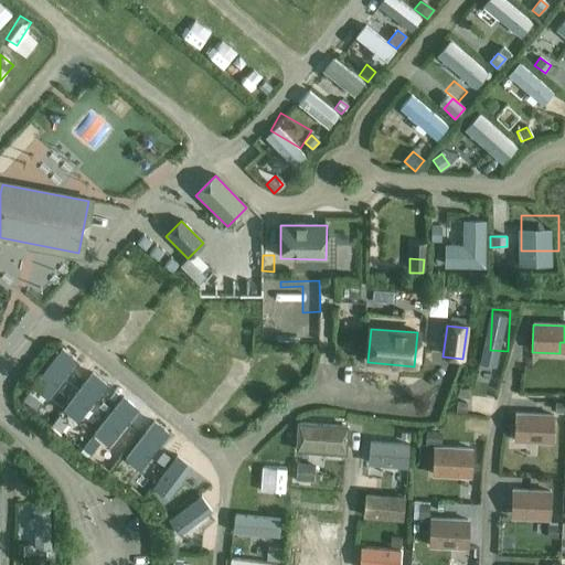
[(28,393),(21,401),(34,411),(41,403),(28,393)]
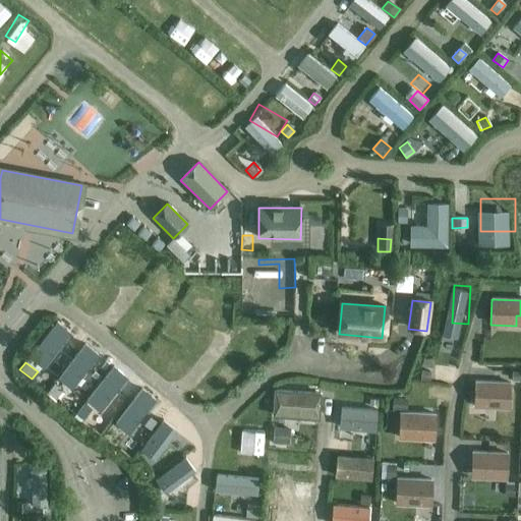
[(420,371),(419,379),(428,380),(429,371),(420,371)]
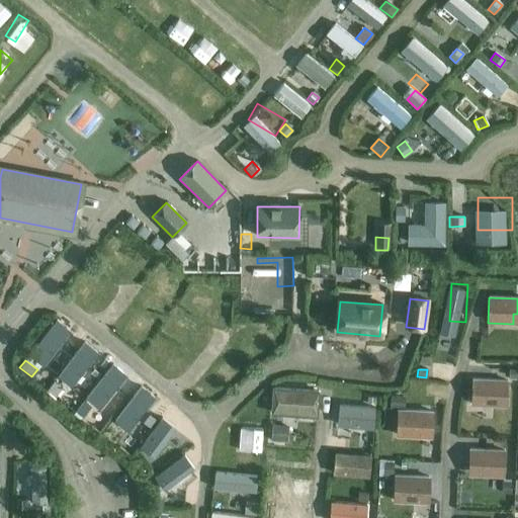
[(517,379),(517,370),(508,370),(508,379),(517,379)]
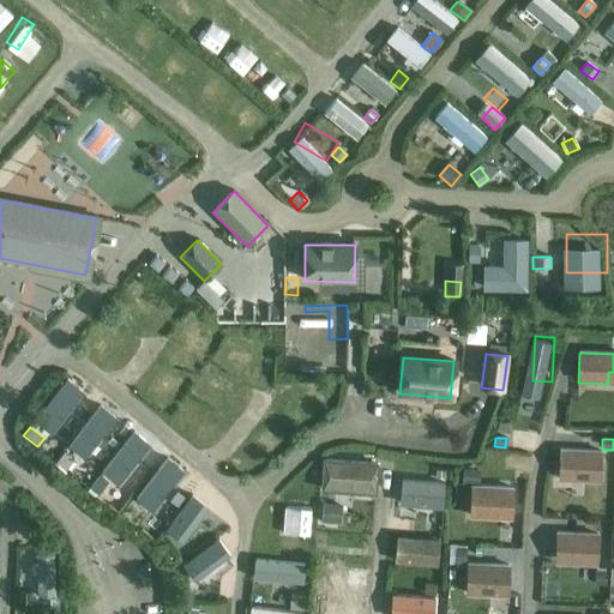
[(601,452),(560,451),(559,469),(570,469),(570,481),(600,482),(601,452)]
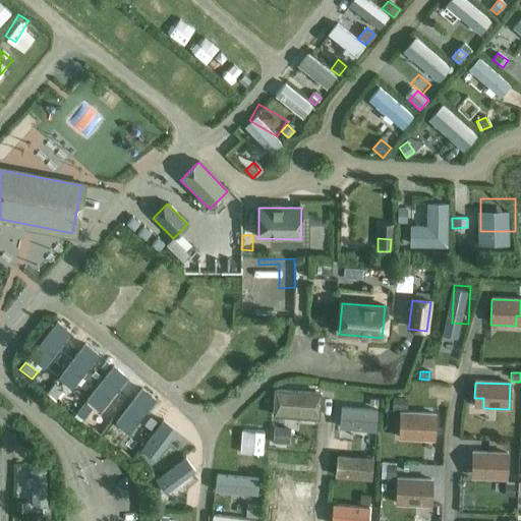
[(54,387),(48,394),(55,400),(61,393),(54,387)]
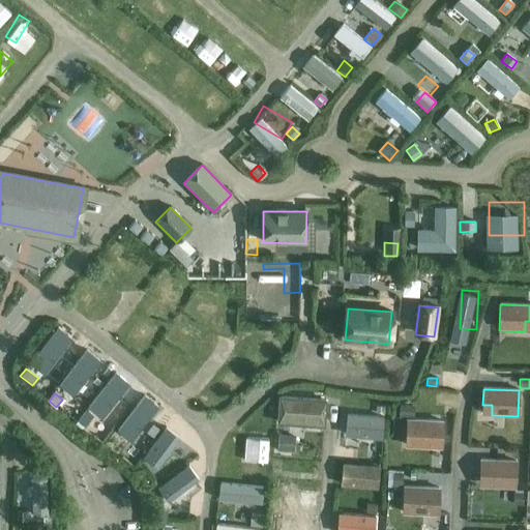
[(326,400),(278,395),(276,423),(324,427),(326,400)]
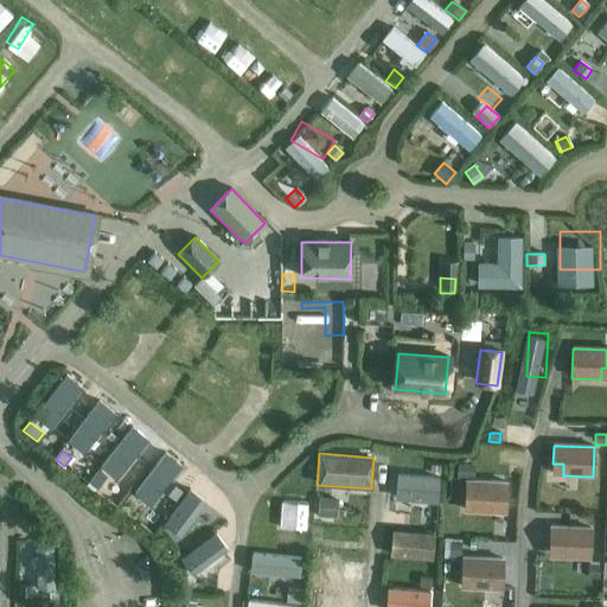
[(82,461),(75,471),(84,478),(91,468),(82,461)]
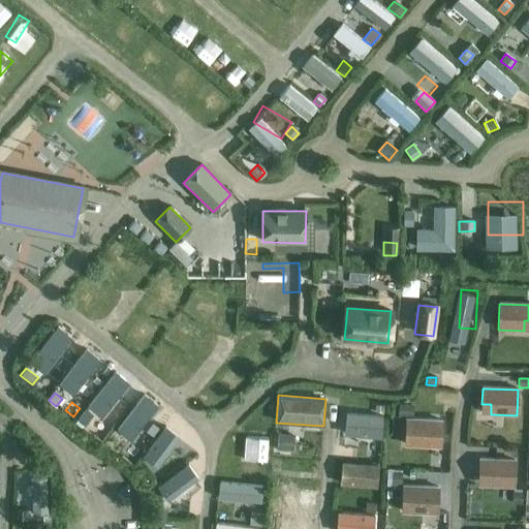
[(398,406),(398,417),(410,417),(410,406),(398,406)]
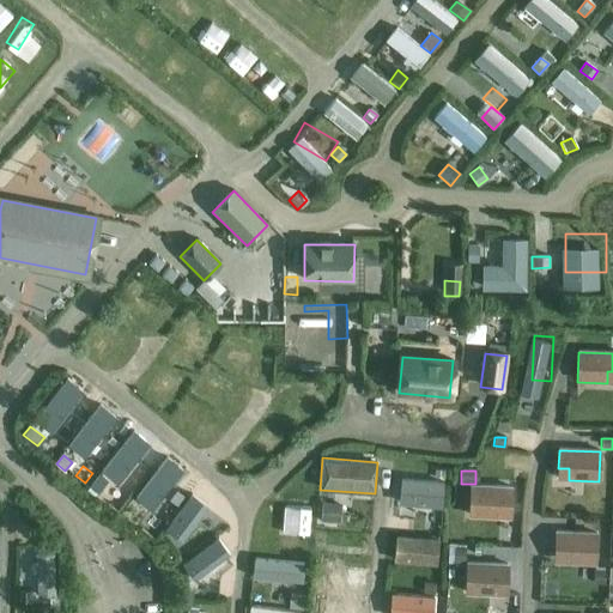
[(99,474),(90,486),(97,492),(107,480),(99,474)]
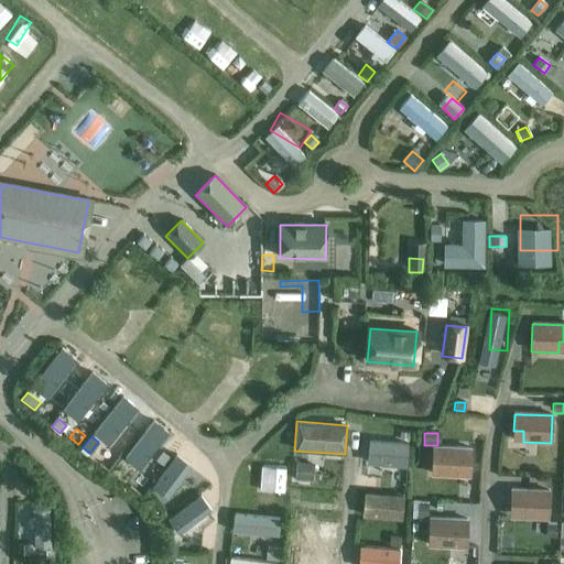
[(407,445),(369,442),(368,453),(379,454),(378,464),(405,466),(407,445)]
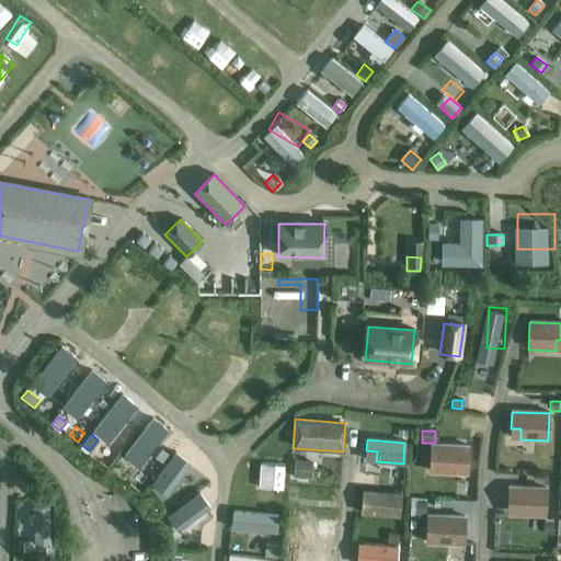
[(430,473),(467,476),(468,445),(431,443),(430,473)]
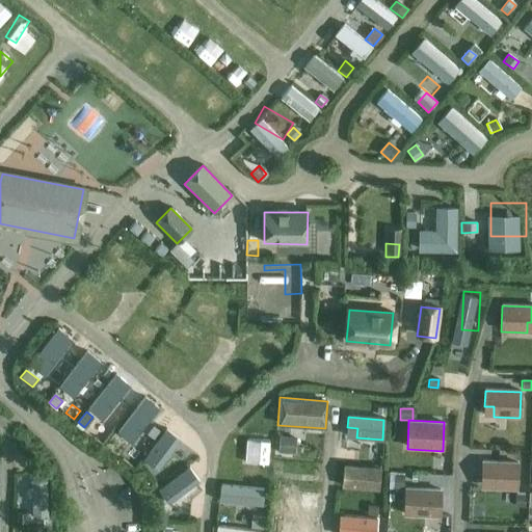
[(154,427),(147,435),(154,441),(160,432),(154,427)]
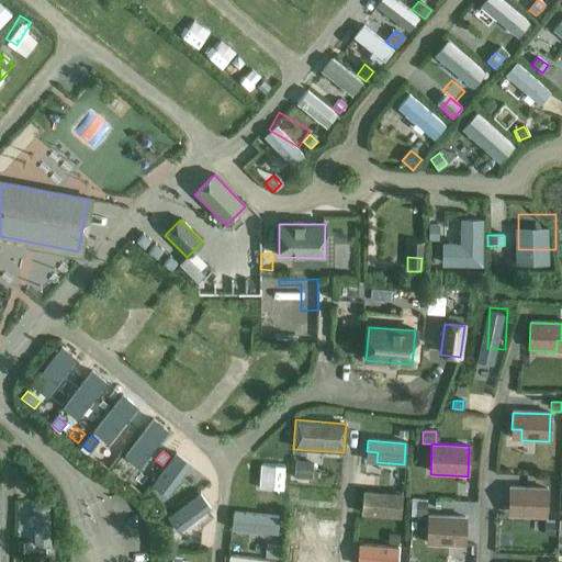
[(247,453),(246,470),(292,472),(293,457),(247,453)]
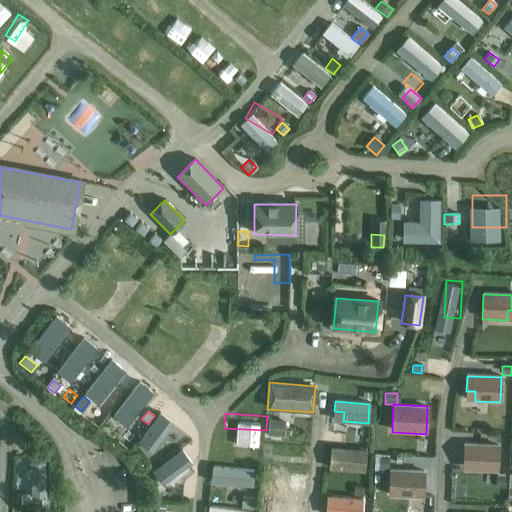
[(269,420),(268,433),(282,434),(283,421),(269,420)]
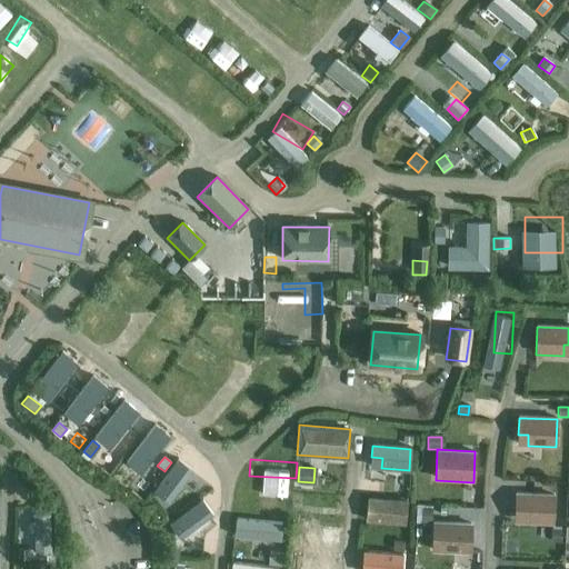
[(399,479),(389,489),(397,497),(407,488),(399,479)]
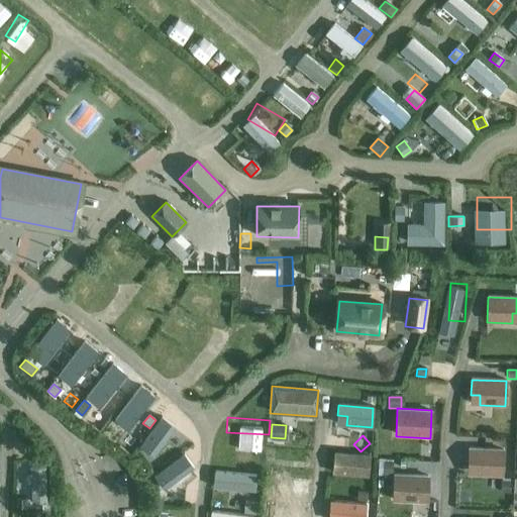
[(186,449),(165,461),(176,480),(196,469),(186,449)]
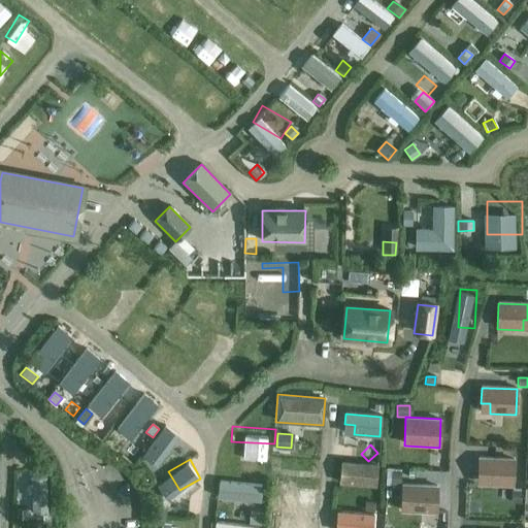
[(514,460),(479,459),(477,474),(488,474),(487,485),(513,486),(514,460)]
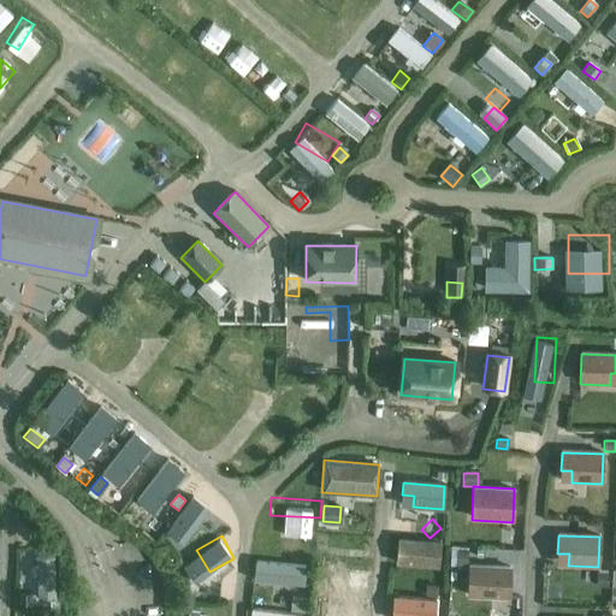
[(439,544),(398,540),(397,556),(409,556),(408,564),(438,567),(439,544)]
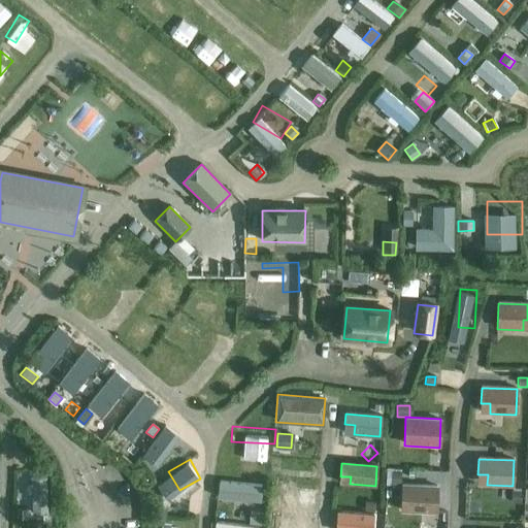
[(53,464),(33,464),(34,502),(53,501),(53,464)]
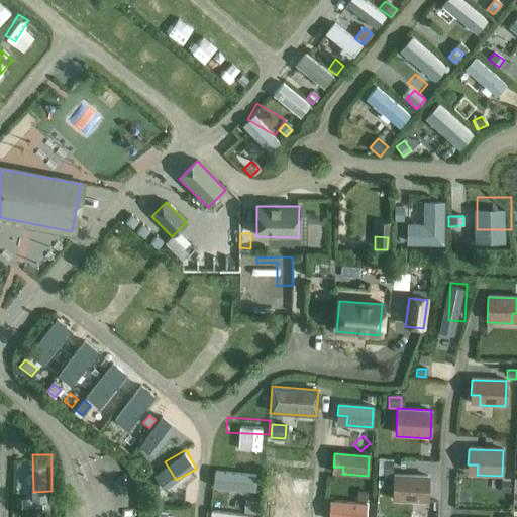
[(245,460),(244,471),(256,472),(257,461),(245,460)]
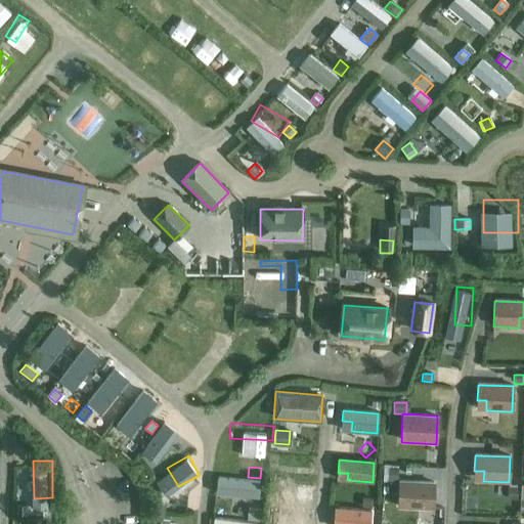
[(397,482),(398,469),(389,468),(388,482),(397,482)]
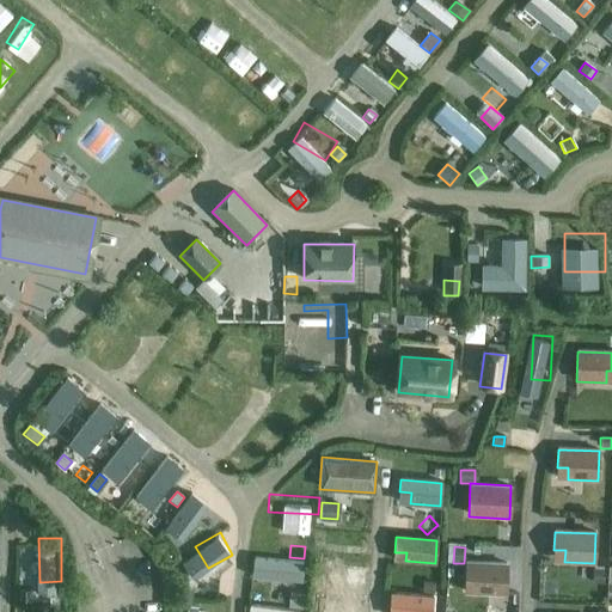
[(319,555),(318,567),(332,569),(334,557),(319,555)]
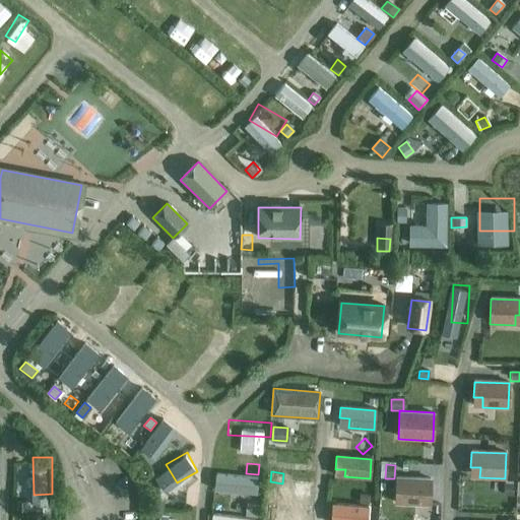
[(394,505),(431,507),(432,478),(396,476),(394,505)]
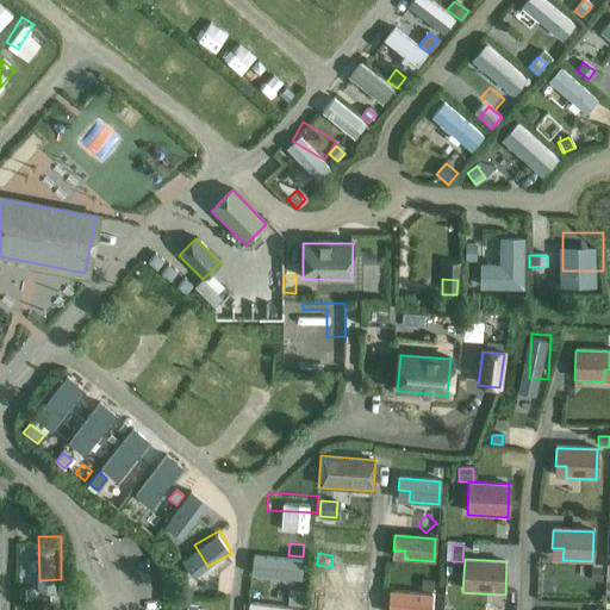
[(590,582),(602,583),(603,568),(591,567),(590,582)]
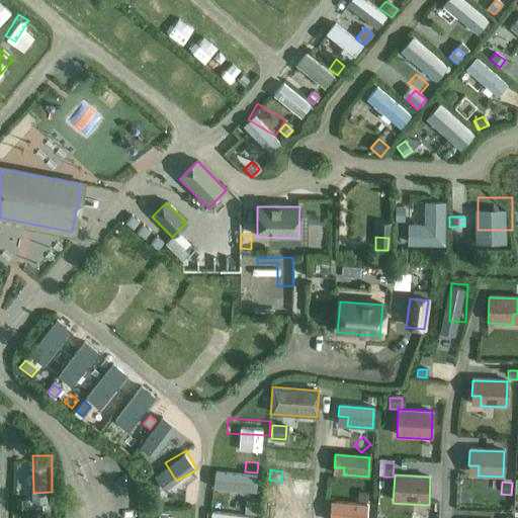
[(367,504),(368,493),(358,492),(357,503),(367,504)]
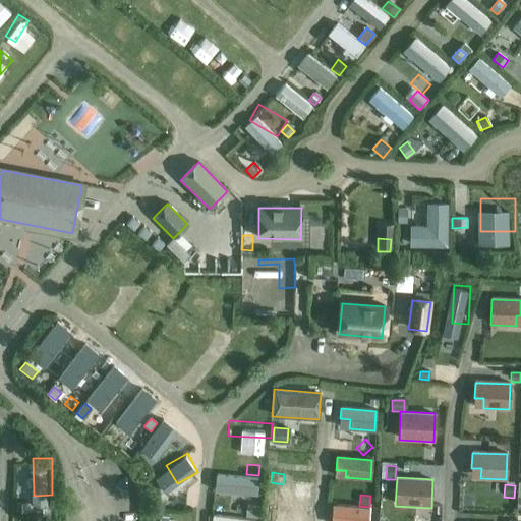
[(16,503),(16,514),(26,514),(26,503),(16,503)]
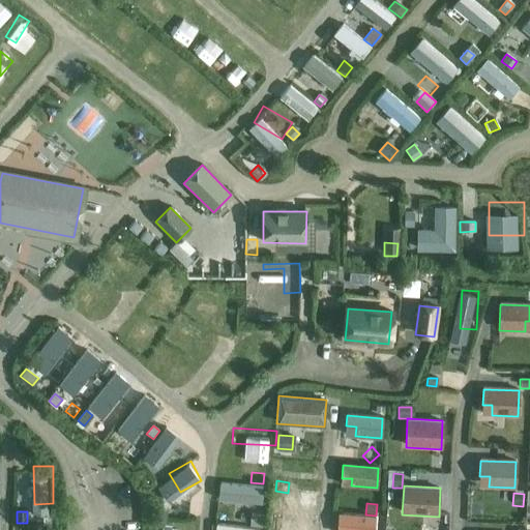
[(251,514),(249,526),(261,527),(262,516),(251,514)]
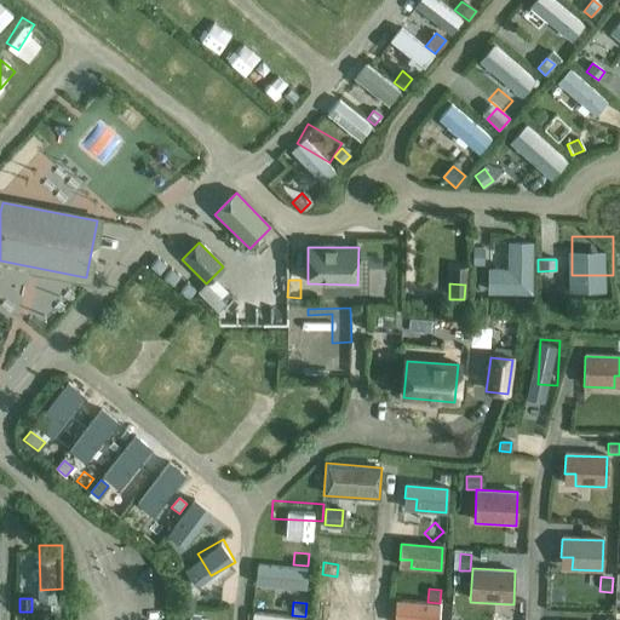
[(436,619),(437,606),(396,602),(395,616),(407,618),(406,619),(436,619)]
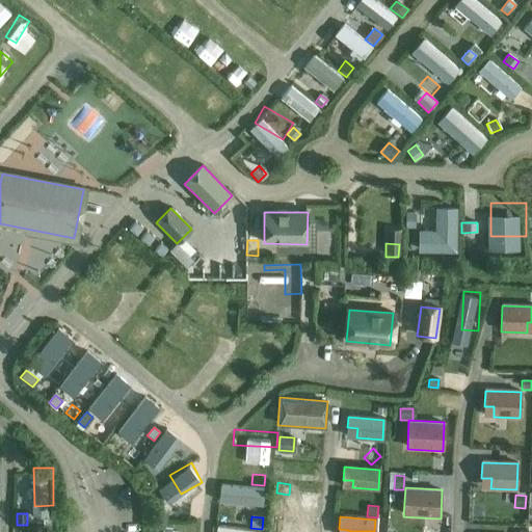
[(270,523),(269,531),(274,531),(282,531),(284,524),(270,523)]
